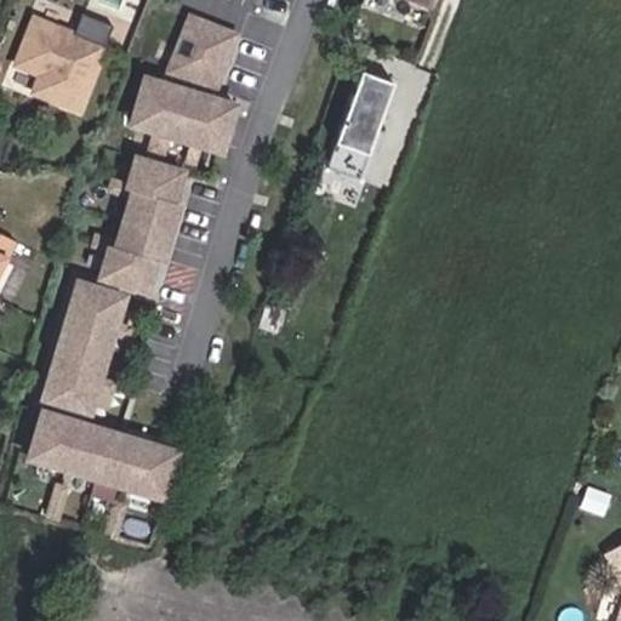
[(215,85),(237,32),(191,13),(170,67),(215,85)]
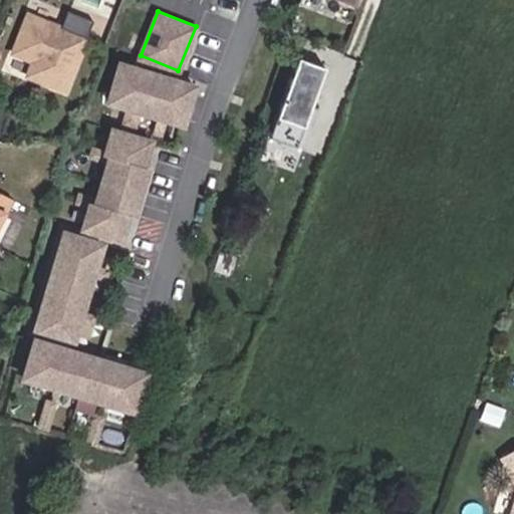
[(28,16),(12,53),(33,61),(34,57),(41,59),(40,64),(33,79),(64,91),(85,39),(28,16)]
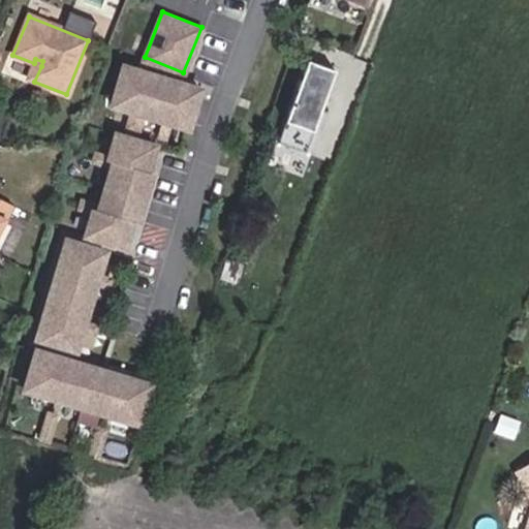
[(302,60),(272,163),(303,173),(334,69),(302,60)]
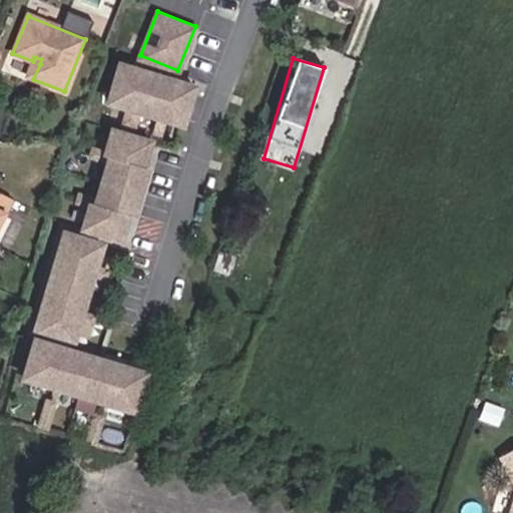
[(183,122),(194,84),(120,61),(108,99),(128,105),(124,120),(134,123),(139,109),(157,114),(153,129),(160,131),(165,116),(183,122)]
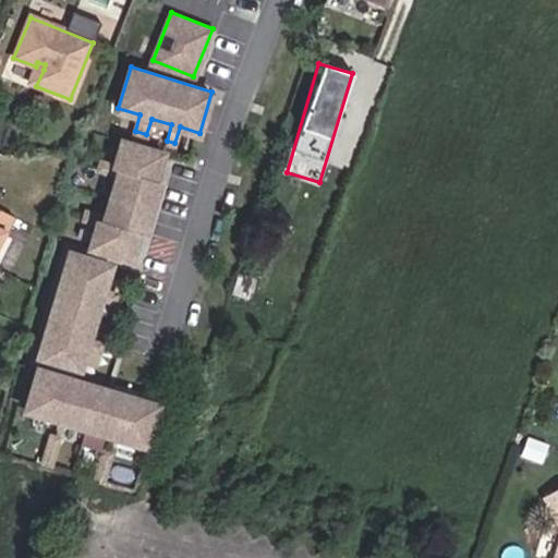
[(146,232),(161,180),(156,179),(165,150),(123,138),(116,164),(101,159),(99,167),(118,173),(106,215),(87,209),(85,217),(98,221),(91,246),(133,258),(141,231),(146,232)]
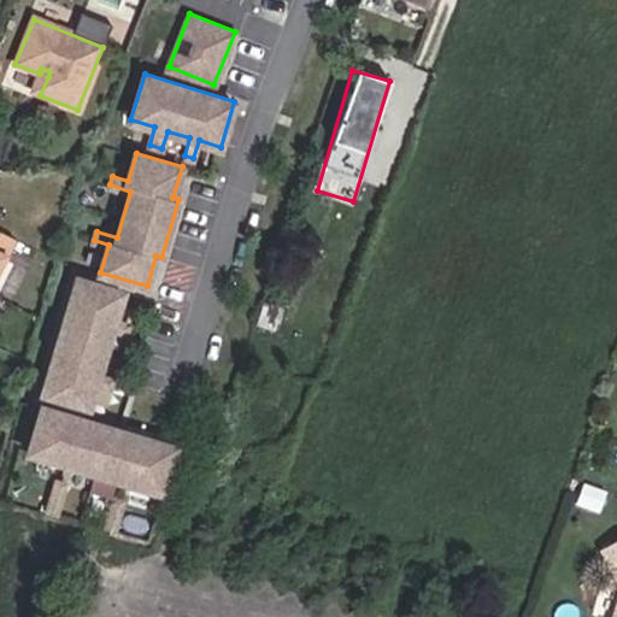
[(0,277),(19,240),(0,230),(0,277)]
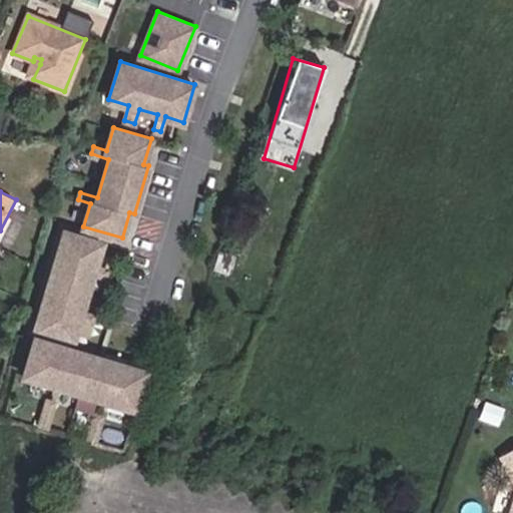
[(83,310),(94,273),(106,276),(109,269),(96,266),(103,241),(65,230),(35,330),(74,341),(81,318),(93,321),(95,314),(83,310)]
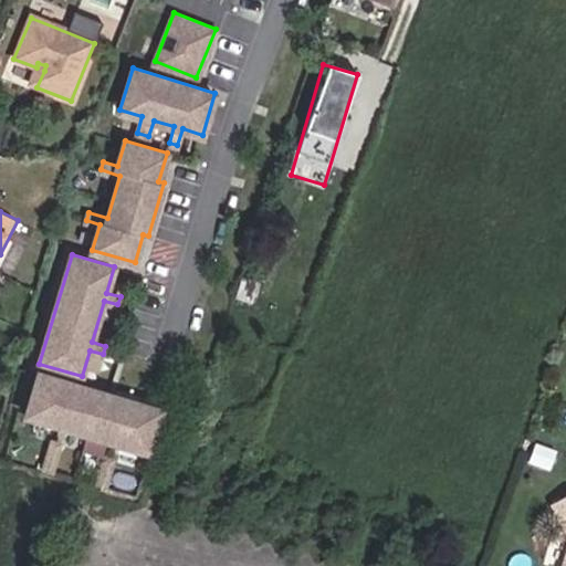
[(164,409),(41,373),(28,415),(150,451),(164,409)]
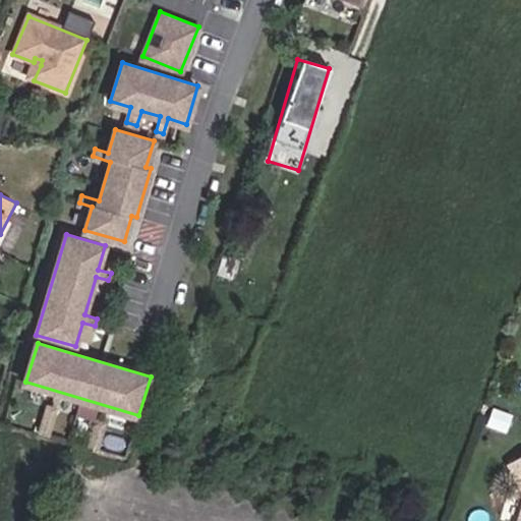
[(49,435),(57,407),(50,405),(42,433),(49,435)]
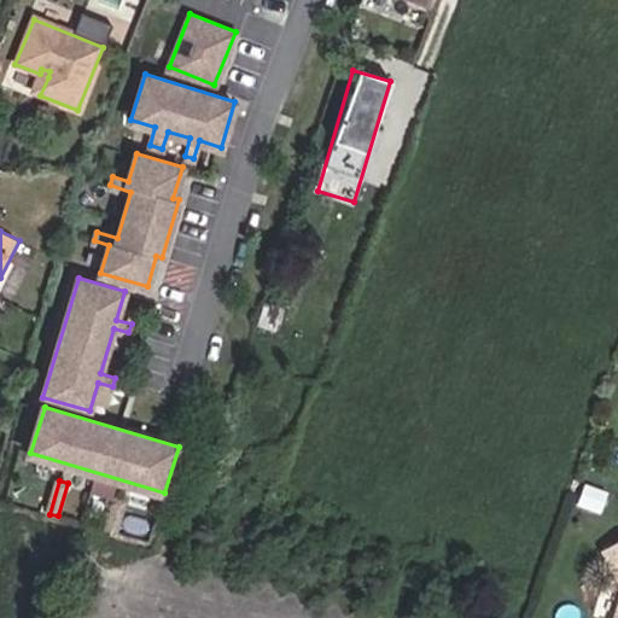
[(596,509),(602,493),(582,487),(576,503),(596,509)]
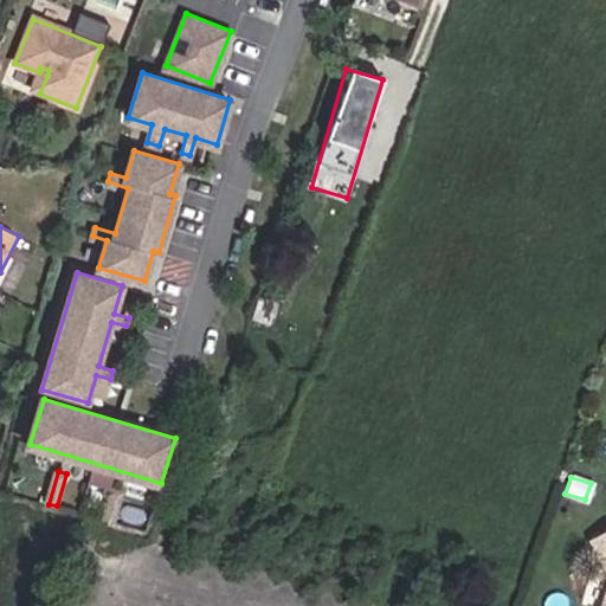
[(121,483),(113,482),(107,517),(115,520),(121,483)]
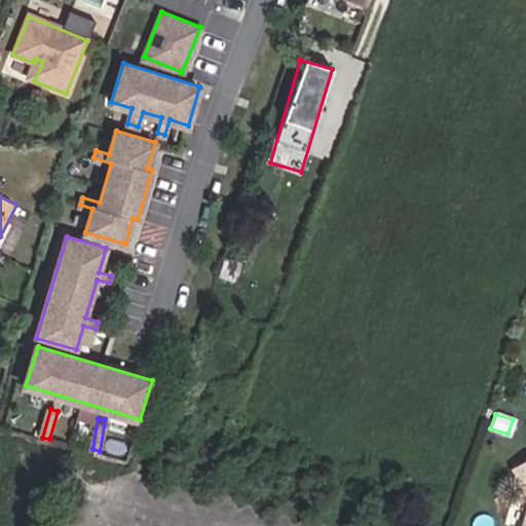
[(525,525),(525,457),(509,473),(525,492),(525,516),(523,525),(525,525)]
